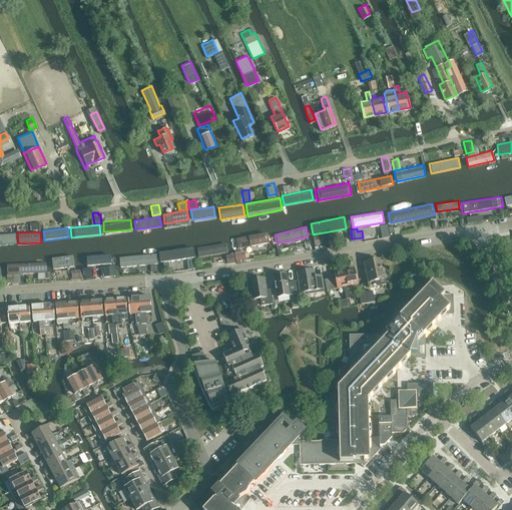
[(266,231),(234,237),(236,248),(268,242),(266,231)]
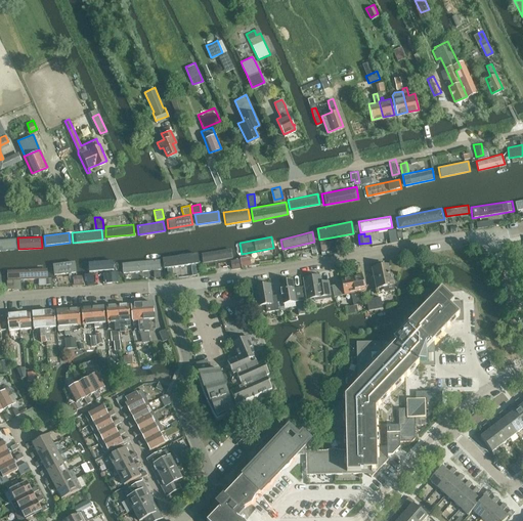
[(14,237),(0,239),(0,250),(15,248),(14,237)]
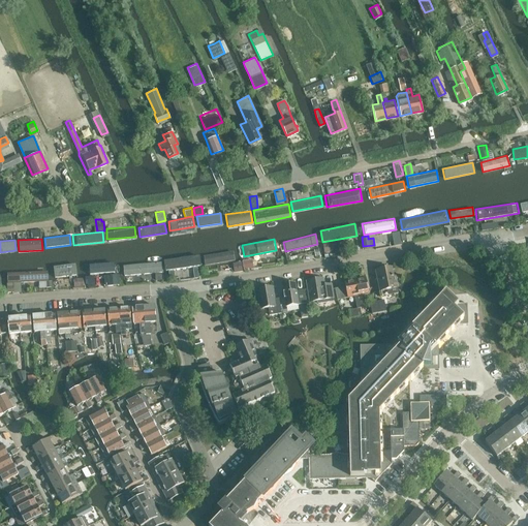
[(322,243),(324,250),(332,249),(331,241),(322,243)]
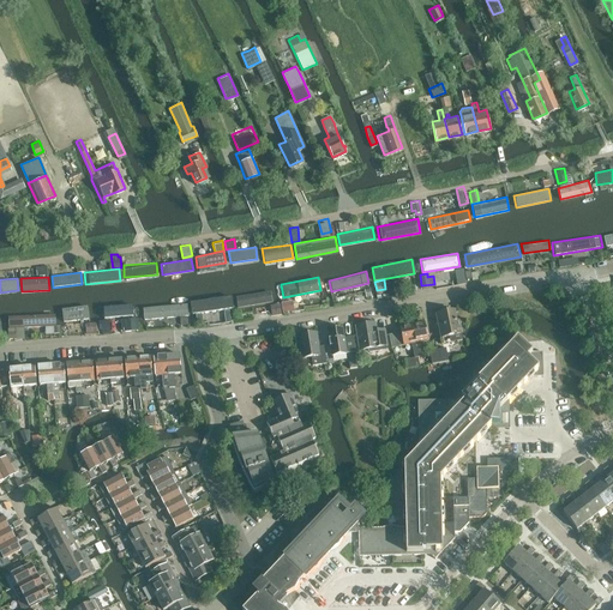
[(269,289),(234,295),(236,307),(271,301),(269,289)]
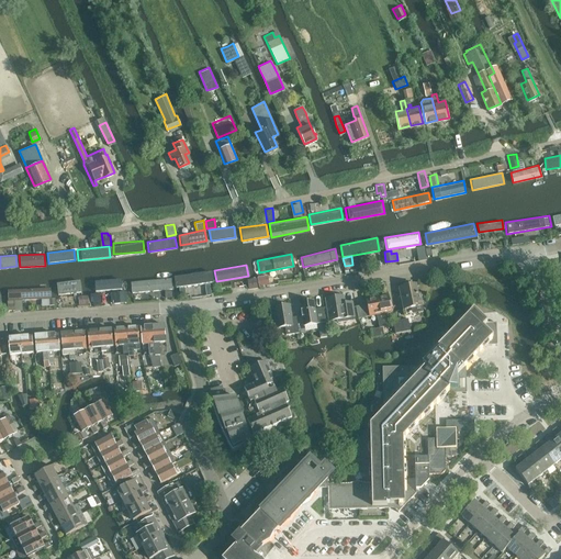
[(212,269),(174,275),(175,287),(213,281),(212,269)]
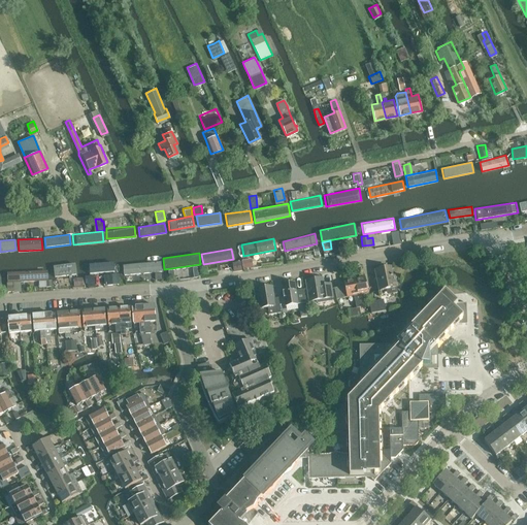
[(160,260),(123,264),(124,274),(161,270),(160,260)]
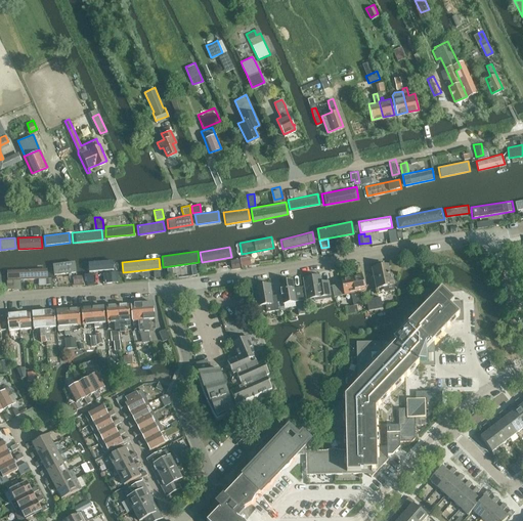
[(113,260),(84,262),(85,270),(113,269),(113,260)]
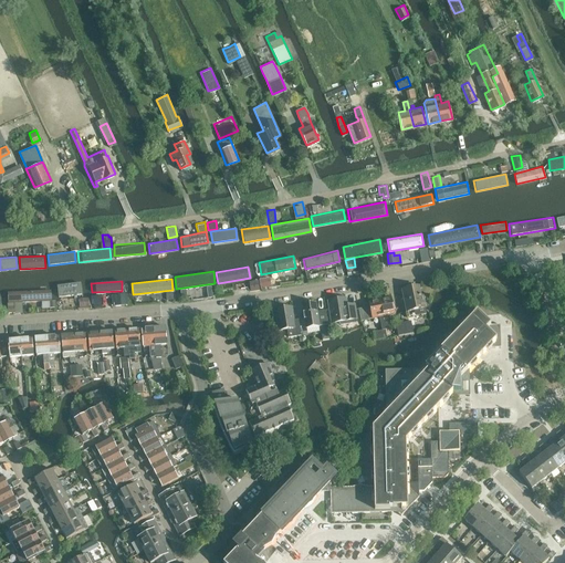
[(81,282),(56,284),(58,296),(82,294),(81,282)]
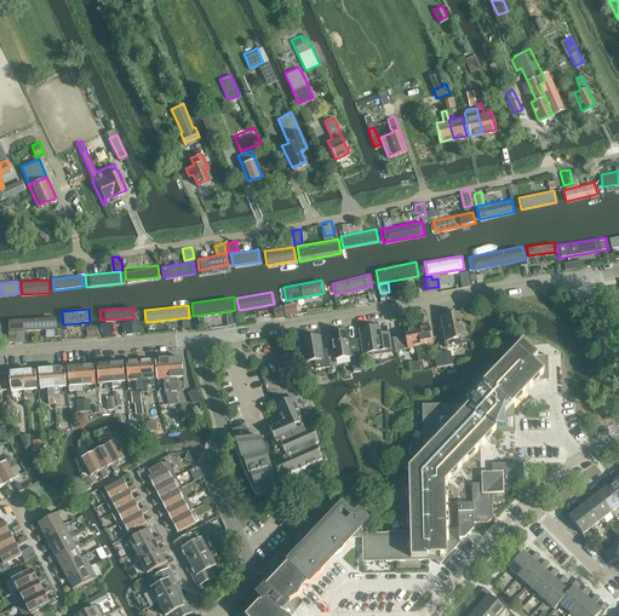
[(440,315),(445,339),(464,335),(462,322),(459,323),(458,311),(440,315)]
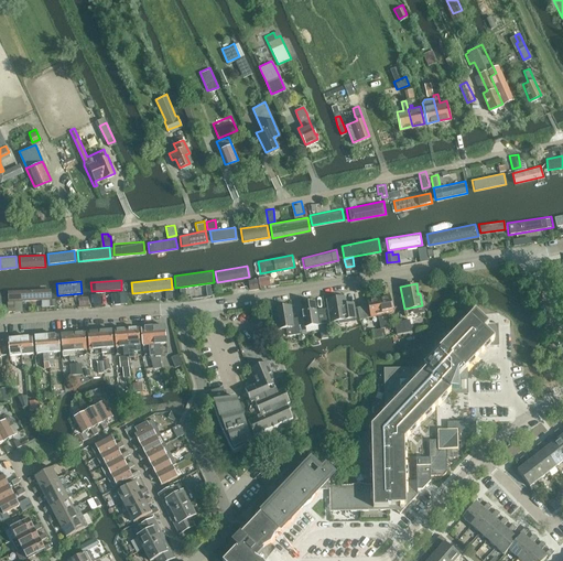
[(47,289),(7,290),(7,301),(47,300),(47,289)]
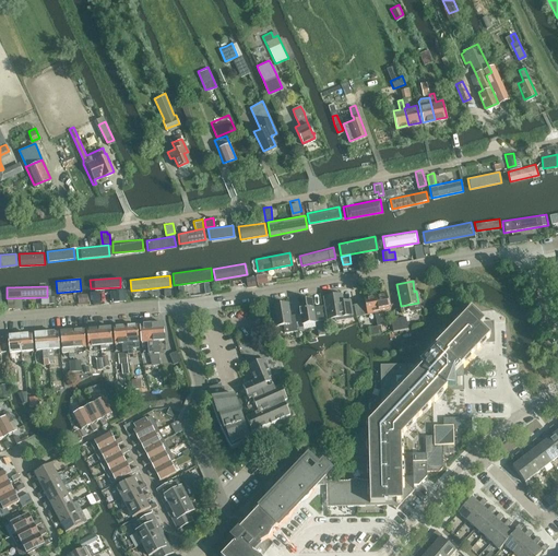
[(101,291),(90,292),(90,298),(92,298),(93,303),(101,302),(101,297),(102,297),(101,291)]
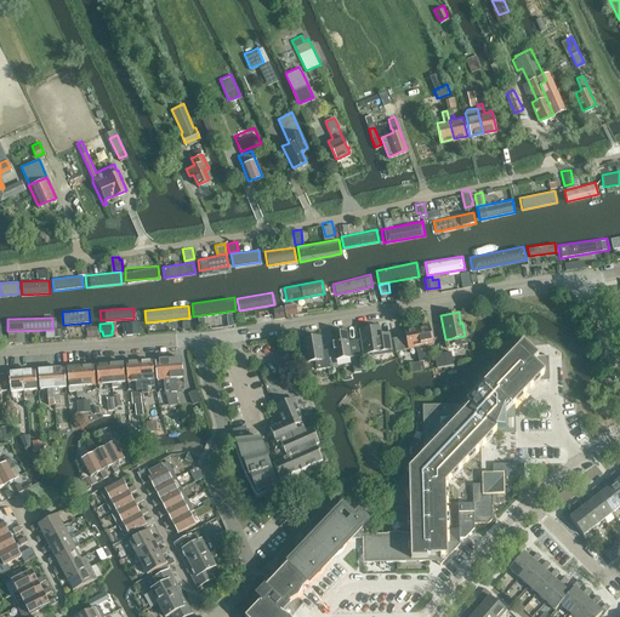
[(359,327),(363,352),(370,350),(371,352),(373,354),(391,350),(388,335),(381,336),(380,335),(377,324),(359,327)]
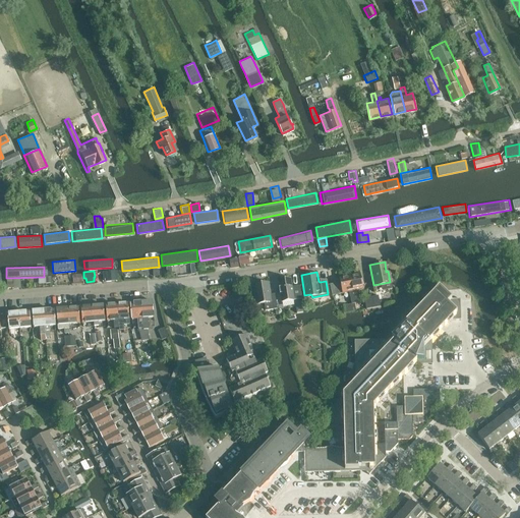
[(359,272),(349,274),(354,301),(358,300),(356,288),(362,287),(359,272)]
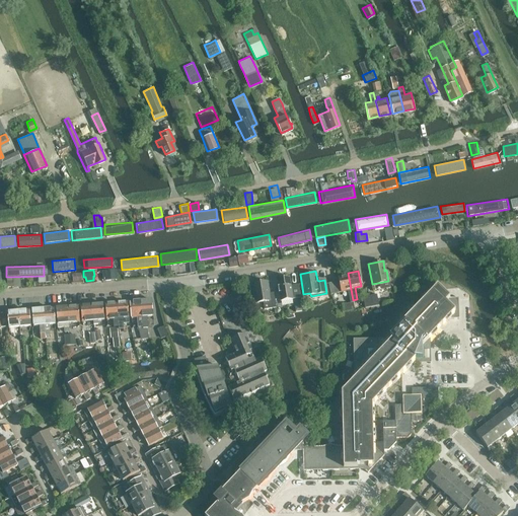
[(72,272),(73,280),(80,279),(79,272),(72,272)]
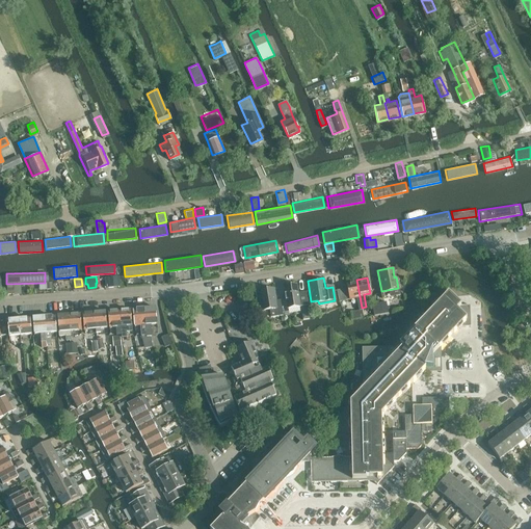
[(349,297),(355,296),(357,308),(362,308),(356,280),(346,282),(349,297)]
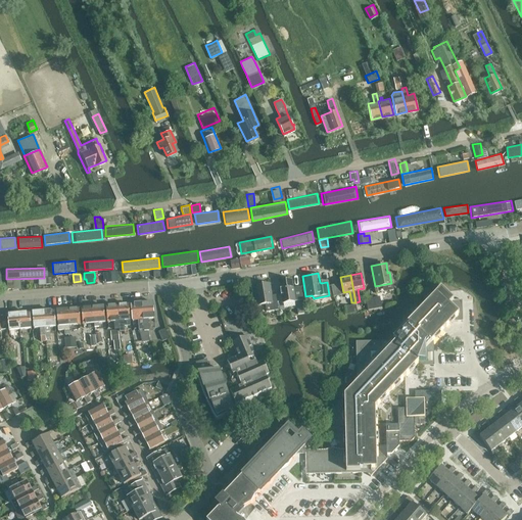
[(282,278),(281,279),(279,280),(282,300),(294,298),(302,297),(300,284),(292,285),(290,278),(288,278),(286,278),(284,278),(282,278)]
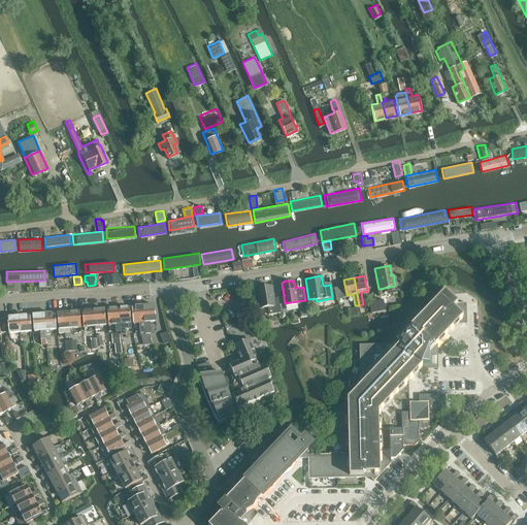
[(256,287),(259,306),(267,304),(268,313),(280,310),(277,295),(273,296),(271,284),(256,287)]
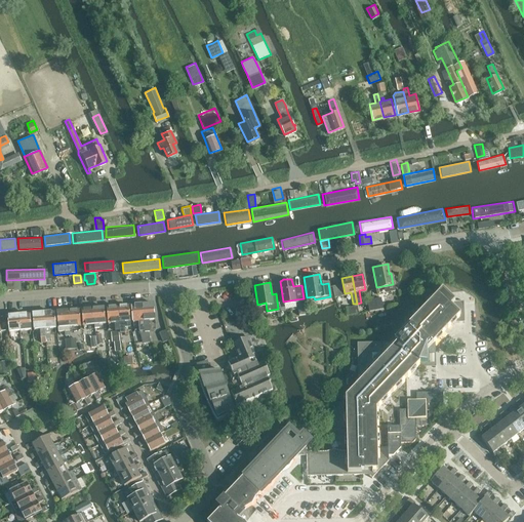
[(331,284),(333,295),(341,293),(339,282),(331,284)]
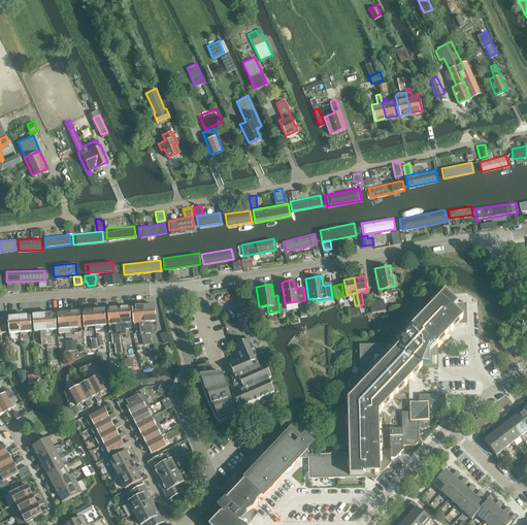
[(445,288),(392,342),(363,343),(364,376),(360,376),(357,380),(360,383),(347,397),(348,451),(342,452),(335,450),(328,452),(316,452),(307,450),(307,446),(298,456),(307,456),(307,477),(363,476),(363,472),(366,472),(373,479),(390,461),(390,460),(390,456),(394,456),(402,448),(402,444),(415,443),(418,439),(418,435),(417,419),(428,419),(428,411),(446,411),(445,392),(418,393),(420,393),(420,397),(418,400),(408,400),(409,409),(400,409),(401,427),(389,427),(389,449),(379,449),(377,408),(422,363),(429,363),(429,350),(455,322),(466,322),(465,300),(457,300),(445,288)]
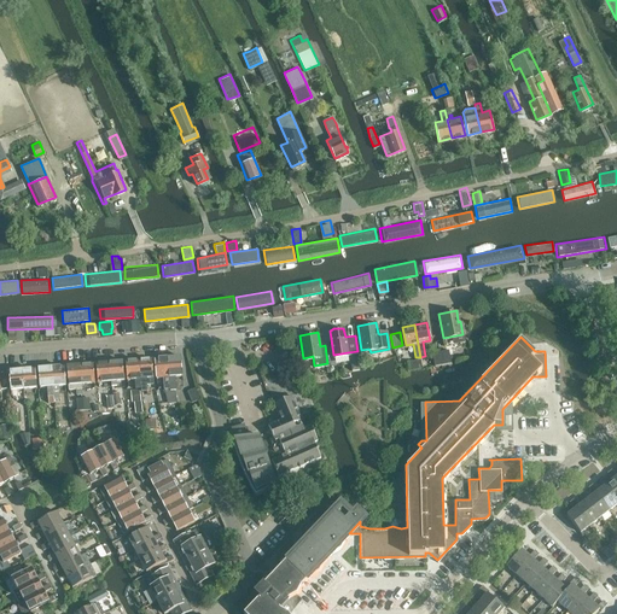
[(448,348),(438,350),(441,363),(450,361),(448,348)]
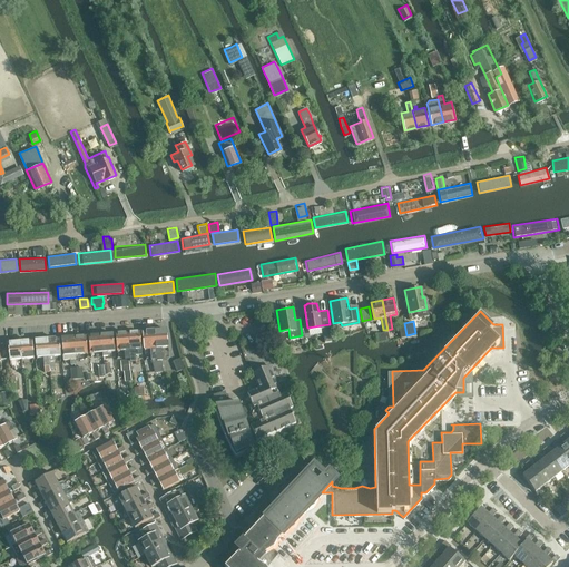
[(166,328),(154,329),(156,359),(160,359),(160,358),(162,358),(160,345),(167,345),(166,328)]
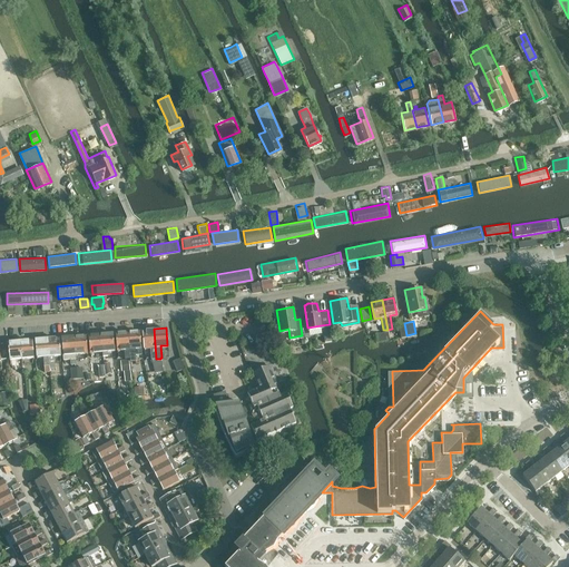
[(139,329),(127,330),(129,348),(129,359),(135,359),(135,361),(139,361),(138,357),(141,357),(139,329)]
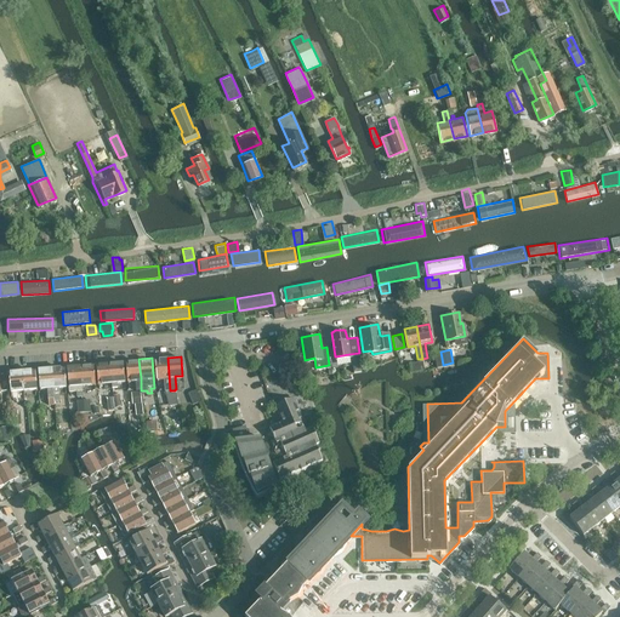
[(170,390),(168,358),(154,358),(155,377),(164,377),(164,388),(165,388),(165,390),(166,390),(166,403),(176,403),(175,390),(170,390)]
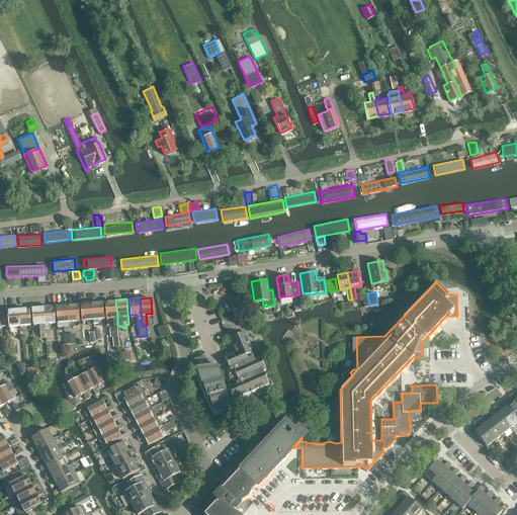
[(112,317),(113,324),(117,324),(116,316),(117,316),(115,299),(104,301),(106,317),(112,317)]
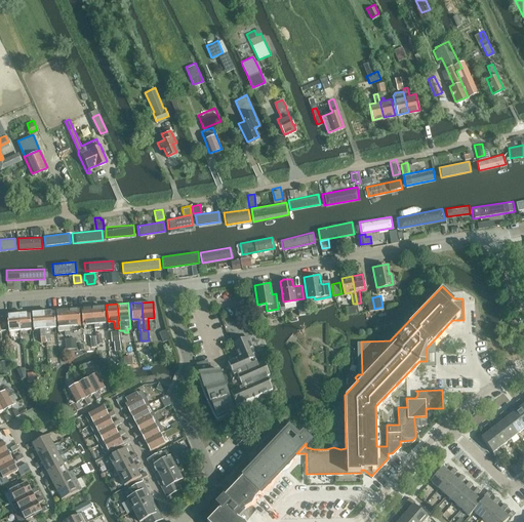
[(357,304),(353,304),(345,306),(346,310),(347,313),(355,312),(358,311),(357,307),(357,304)]
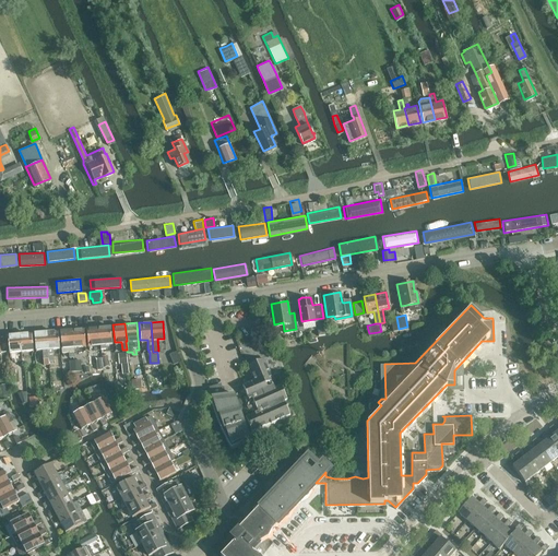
[(110,324),(98,326),(99,343),(101,347),(105,347),(105,343),(111,342),(110,324)]
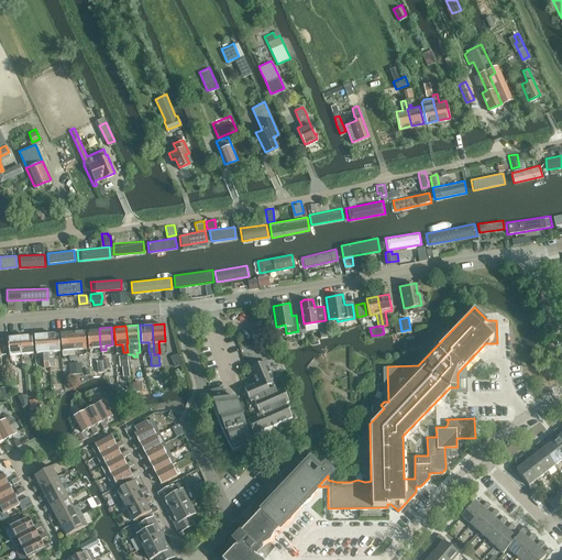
[(88,347),(100,346),(99,328),(87,329),(88,347)]
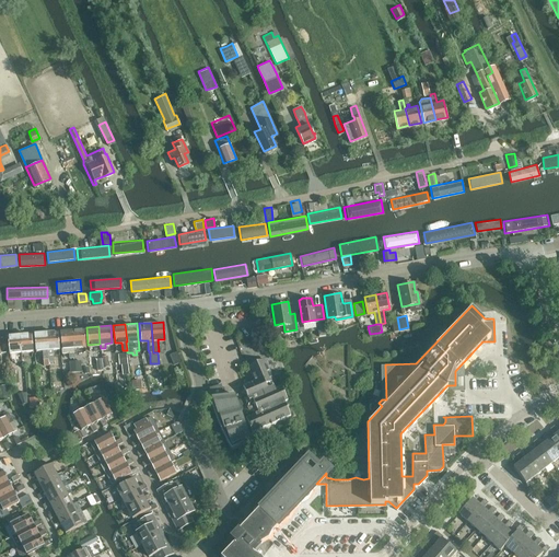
[(72,328),(60,329),(61,351),(69,351),(69,356),(73,355),(73,346),(72,328)]
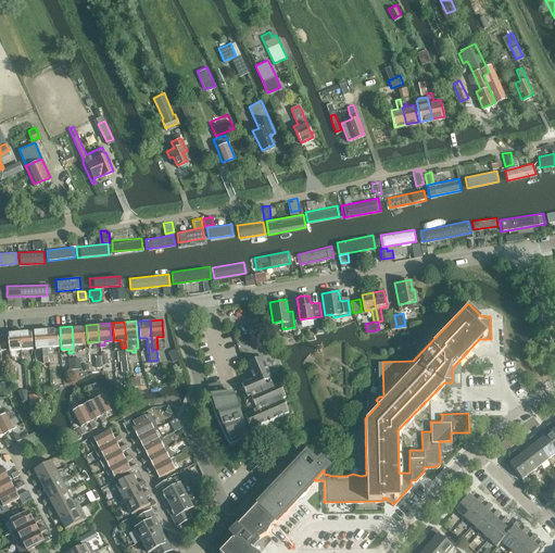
[(83,326),(72,326),(73,343),(85,343),(83,326)]
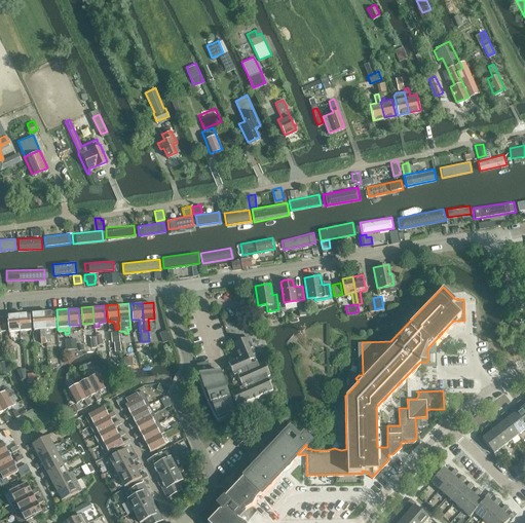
[(45,338),(43,310),(32,311),(33,328),(39,328),(41,341),(45,341),(45,338)]
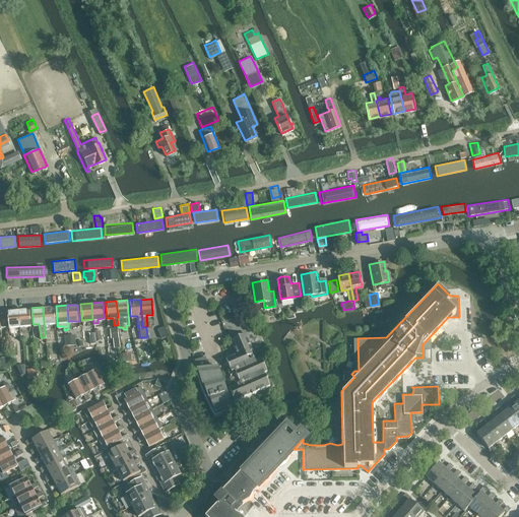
[(54,307),(43,307),(45,334),(49,333),(48,323),(55,323),(54,307)]
